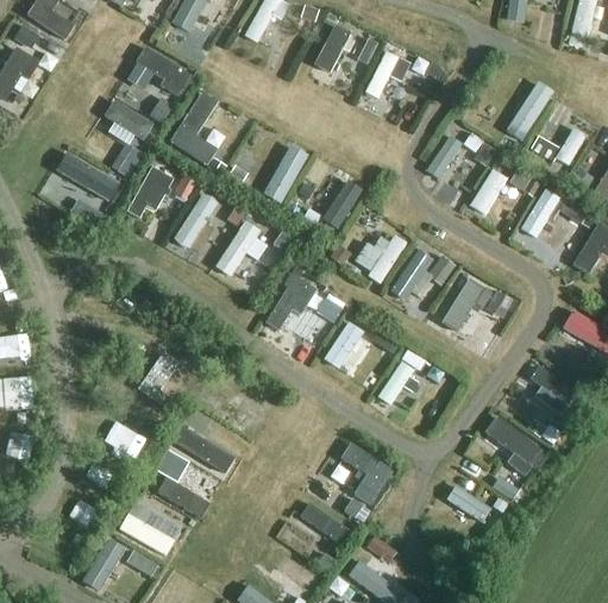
[(37,0),(27,14),(68,39),(76,25),(55,11),(61,1),(58,0),(37,0)]
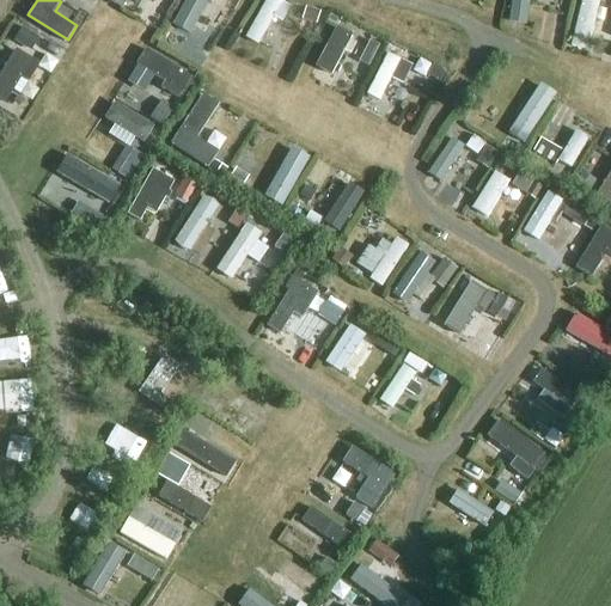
[(154,34),(164,0),(152,0),(151,2),(145,0),(136,0),(129,25),(154,34)]
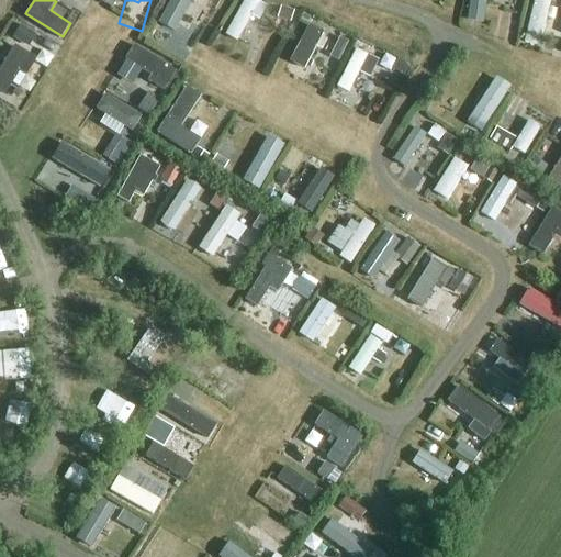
[(170,0),(161,19),(174,25),(187,0),(170,0)]
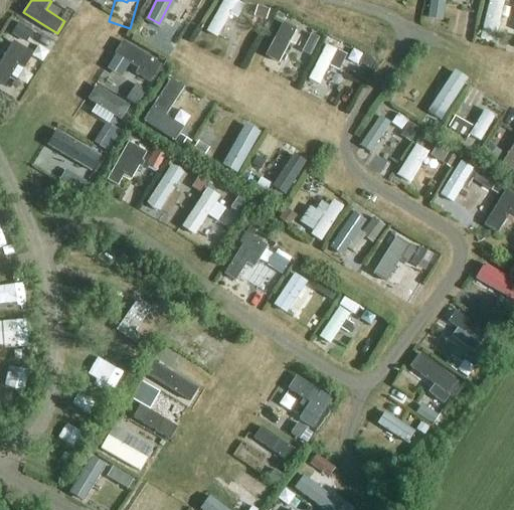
[(187,0),(172,36),(187,42),(197,19),(207,23),(213,8),(193,0),(187,0)]
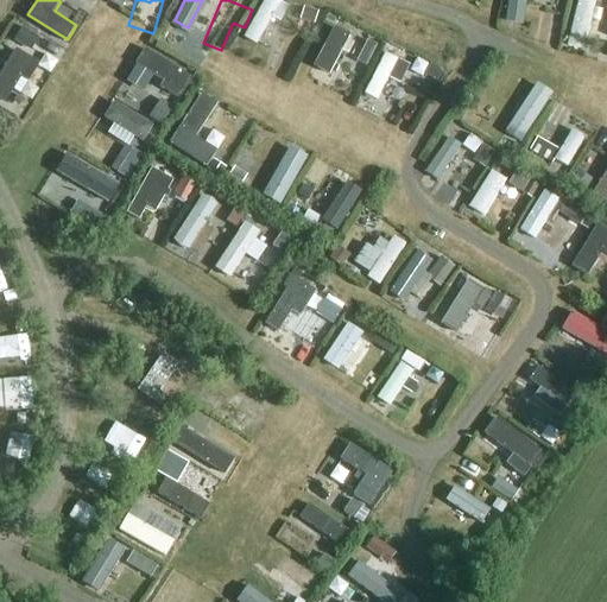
[(261,0),(241,36),(255,43),(272,16),(279,19),(289,2),(284,0),(261,0)]
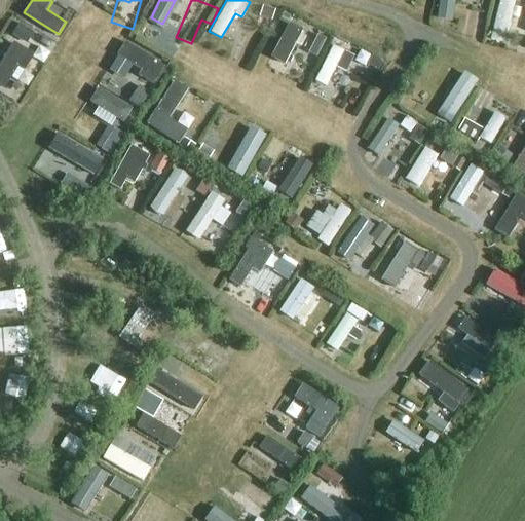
[(264,0),(261,12),(273,16),(276,4),(264,0)]
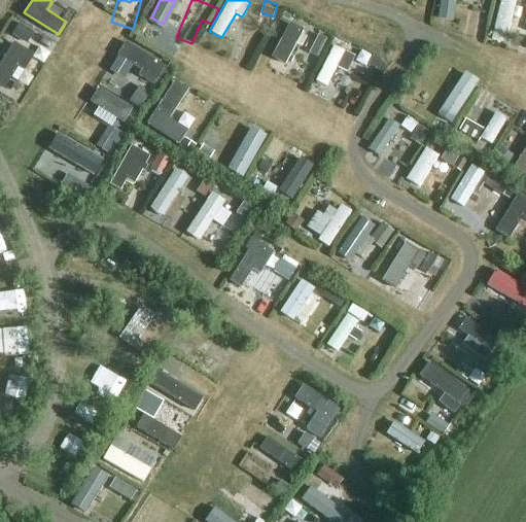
[(442,0),(441,8),(453,10),(454,0),(442,0)]
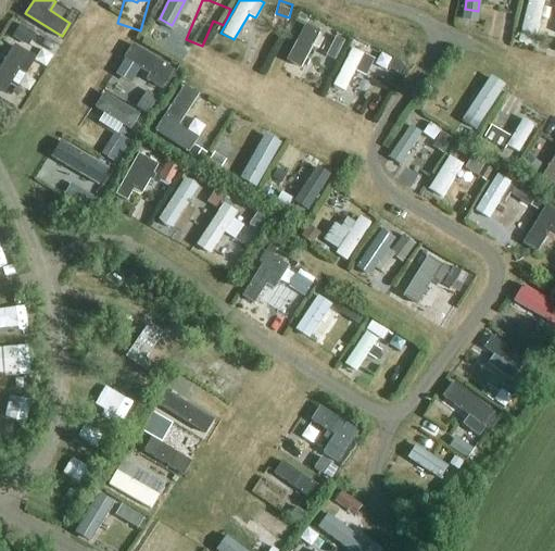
[(529,0),(517,40),(532,45),(545,0),(529,0)]
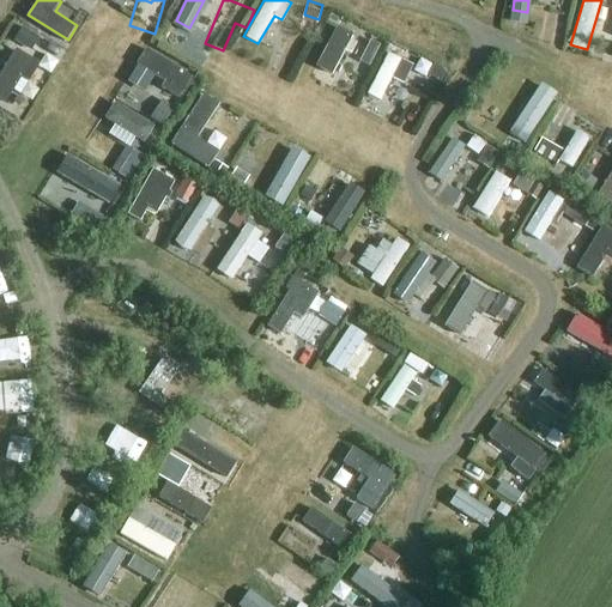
[(333,7),(327,19),(335,24),(337,20),(339,22),(344,13),(333,7)]
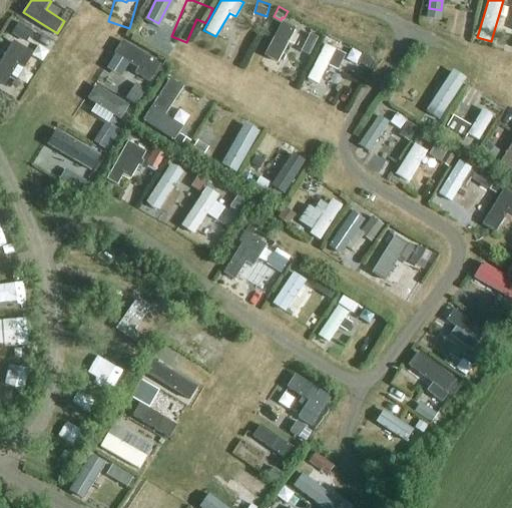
[(19,20),(13,30),(28,39),(34,29),(19,20)]
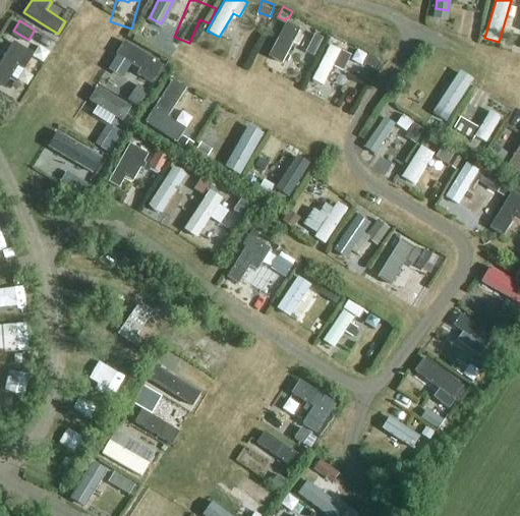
[(280,62),(298,27),(286,21),(268,55),(280,62)]
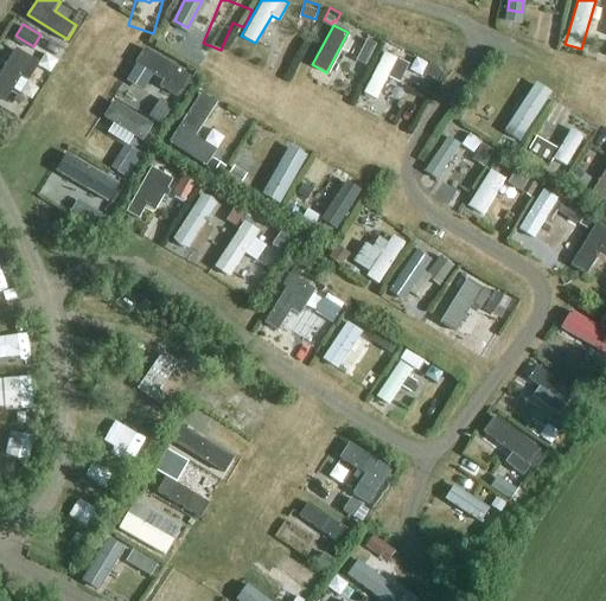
[(318,48),(297,33),(273,70),(294,84),(318,48)]
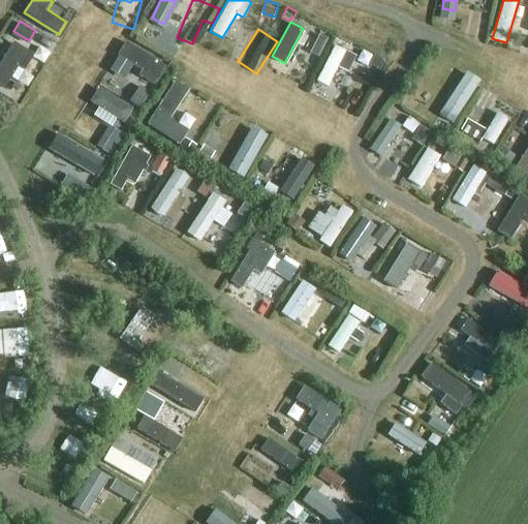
[(527,36),(526,36),(519,65),(527,67),(527,36)]
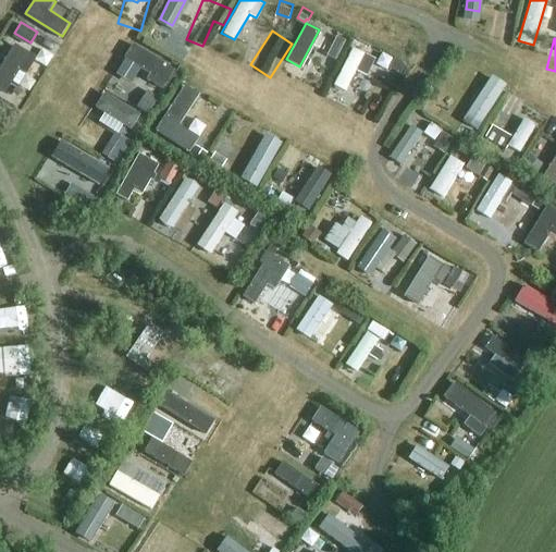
[(16,43),(0,70),(0,88),(7,93),(20,69),(28,73),(38,56),(16,43)]
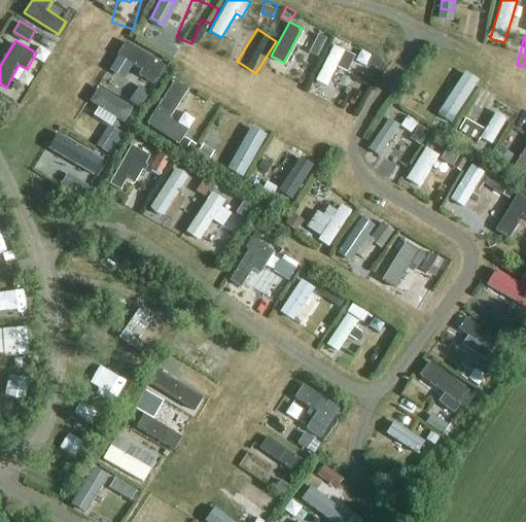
[(156,83),(168,66),(128,40),(118,54),(144,70),(141,74),(156,83)]
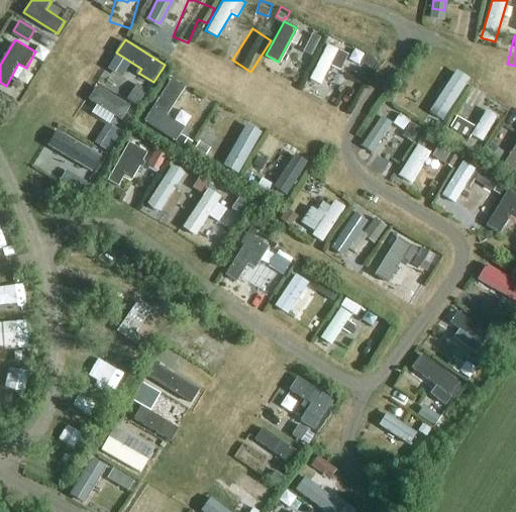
[(347,55),(327,43),(309,78),(320,84),(330,65),(340,70),(347,55)]
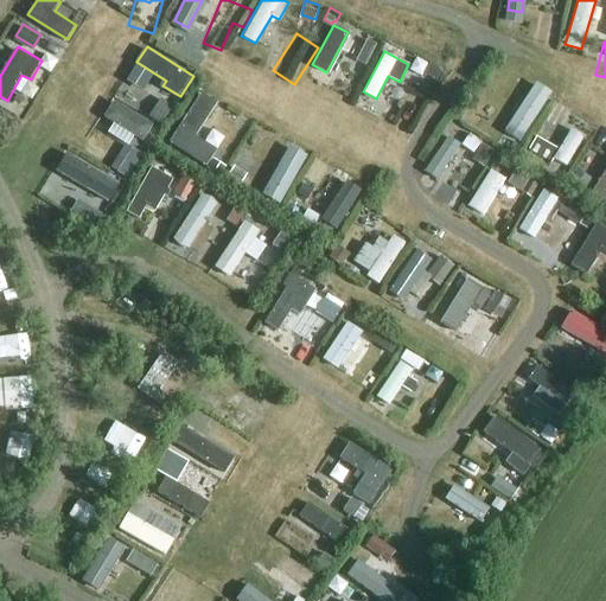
[(352,89),(357,91),(372,65),(350,53),(326,97),(343,106),(352,89)]
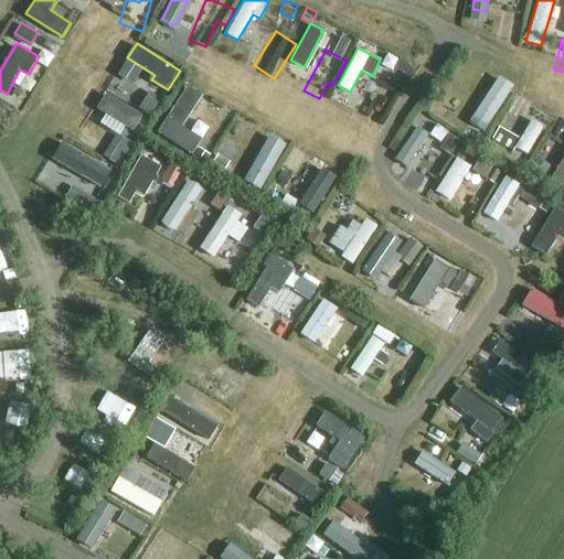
[(396,53),(390,63),(405,73),(412,62),(396,53)]
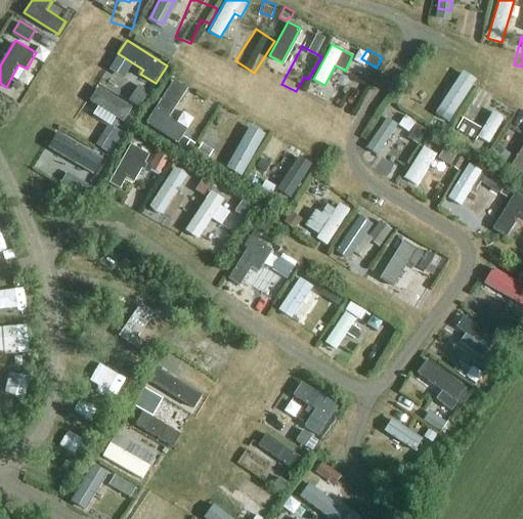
[(146,122),(179,142),(187,129),(170,118),(188,88),(174,79),(146,122)]
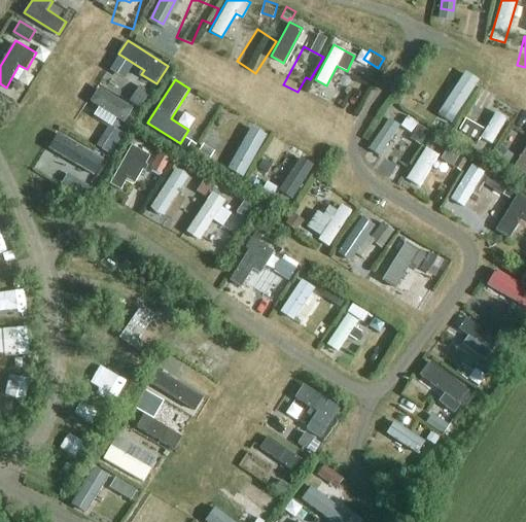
[(140,82),(129,99),(141,107),(151,91),(140,82)]
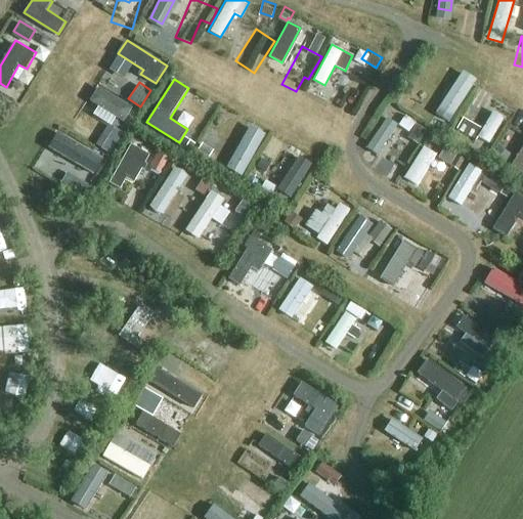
[(453,84),(432,119),(445,127),(467,91),(453,84)]
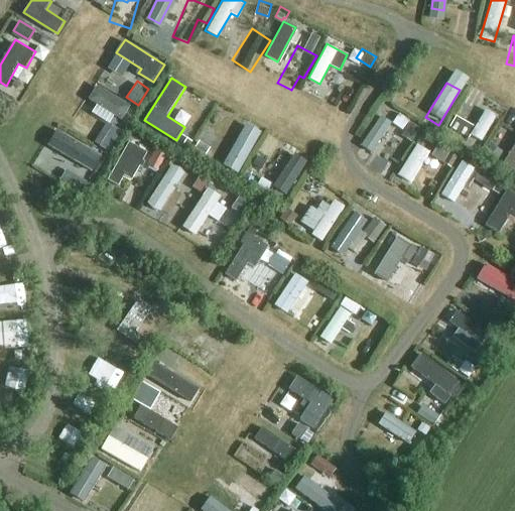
[(403,85),(397,93),(409,101),(415,93),(403,85)]
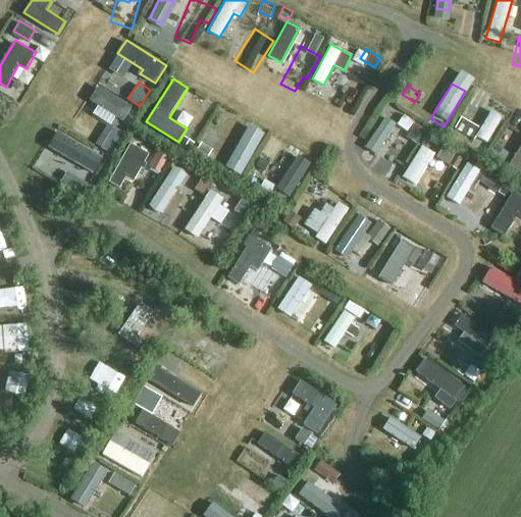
[(90,101),(124,120),(133,106),(99,87),(90,101)]
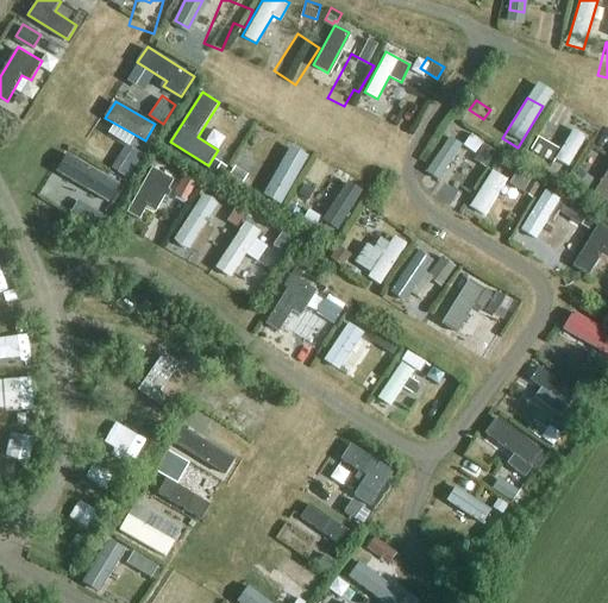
[(69,125),(107,142),(114,126),(76,110),(69,125)]
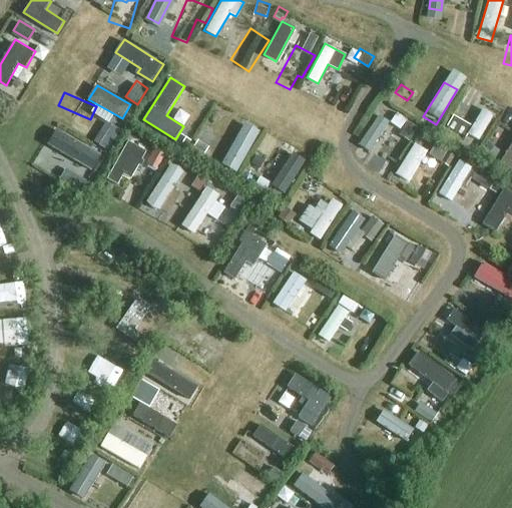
[(467,132),(478,138),(494,113),(483,107),(467,132)]
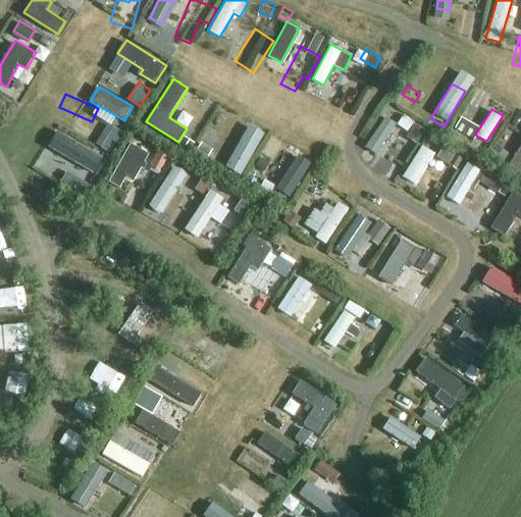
[(462,115),(455,126),(464,132),(471,120),(462,115)]
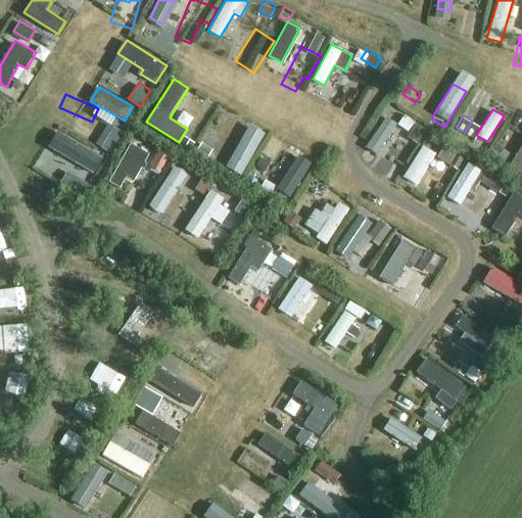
[(365,146),(376,154),(396,124),(385,116),(365,146)]
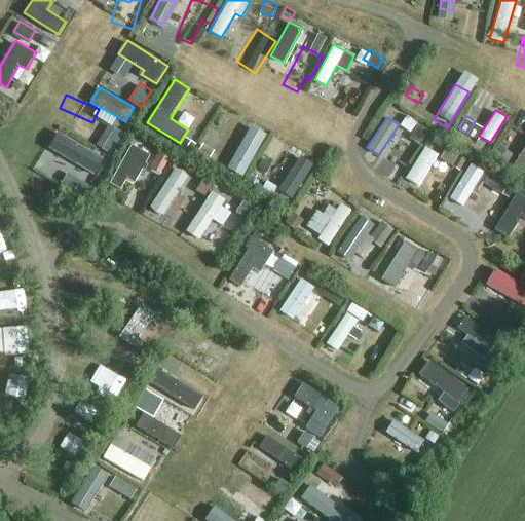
[(226,168),(241,176),(265,135),(250,125),(226,168)]
